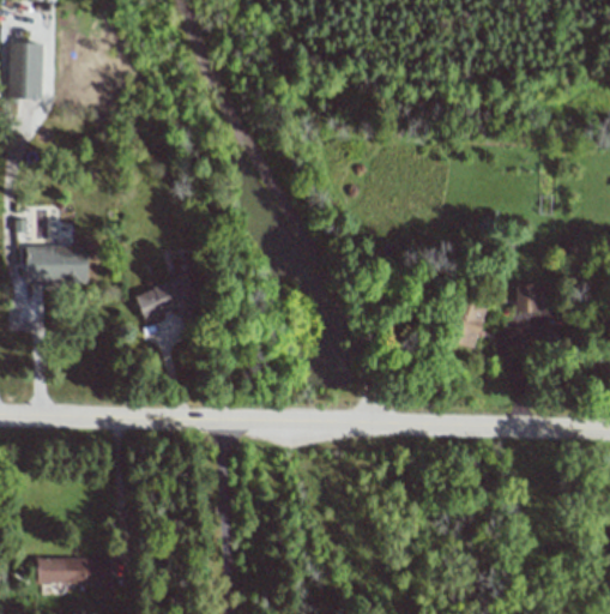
[(8,98),(42,100),(43,43),(10,43),(8,98)]
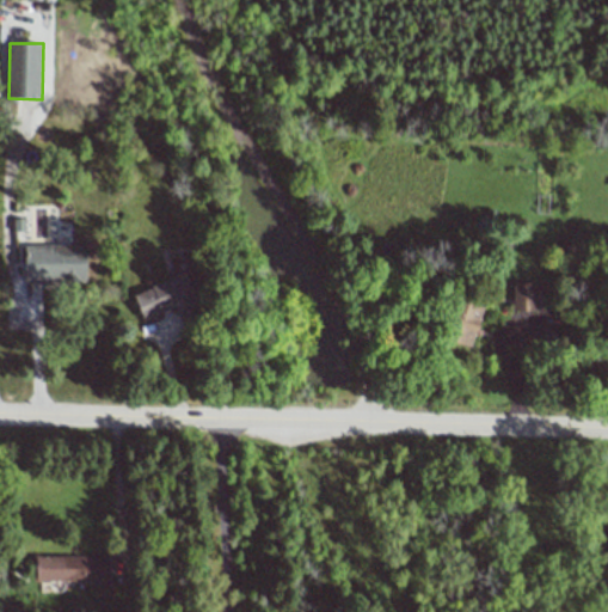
[(26,244),(26,282),(44,282),(44,286),(87,286),(87,245),(26,244)]
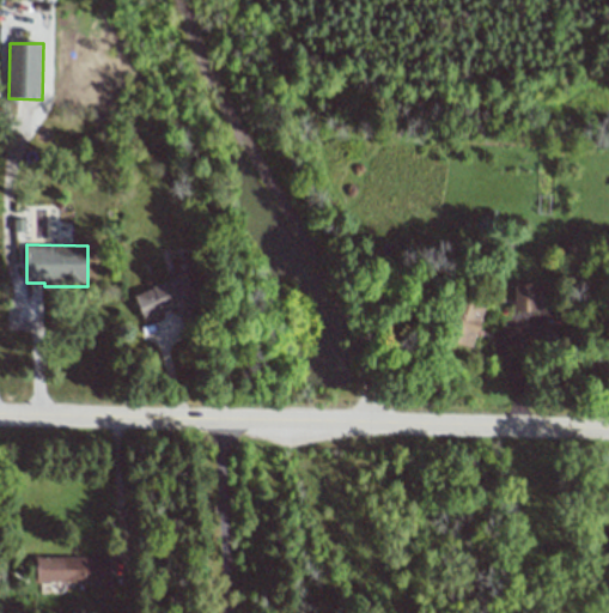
[(178,308),(183,321),(202,315),(189,274),(135,292),(145,320),(178,308)]
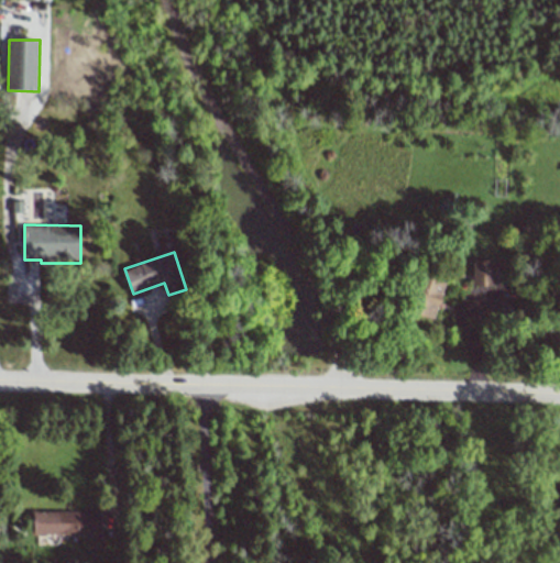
[(474,286),(496,287),(496,261),(474,260),(474,286)]
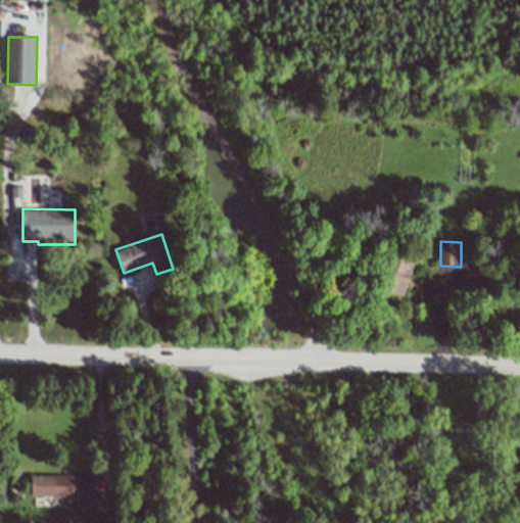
[(404,297),(416,263),(395,255),(383,289),(404,297)]
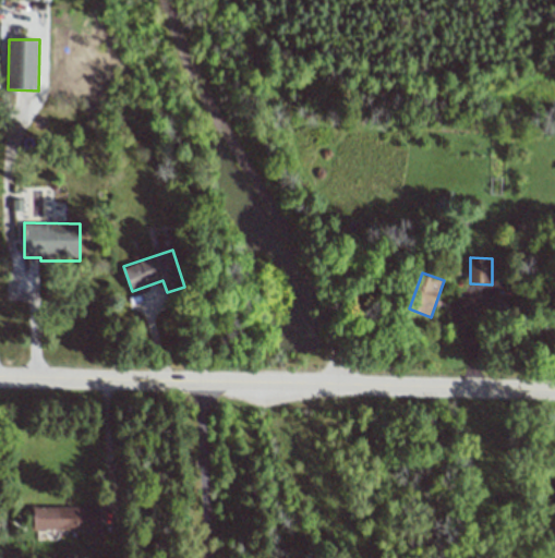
[(34,530),(101,531),(101,508),(35,507),(34,530)]
